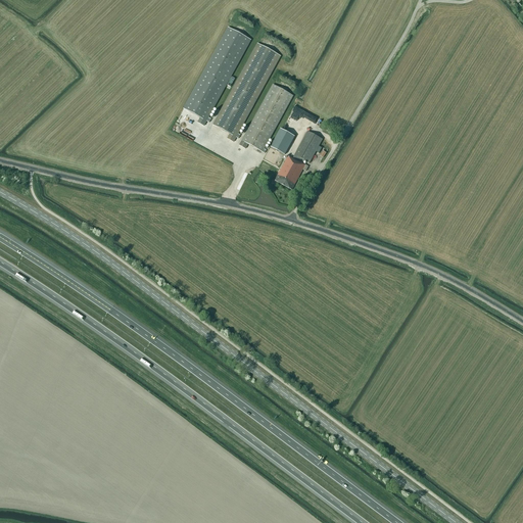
[(250,41),(228,28),(184,109),(200,119),(198,124),(203,127),(206,122),(209,123),(211,120),(208,119),(250,41)]
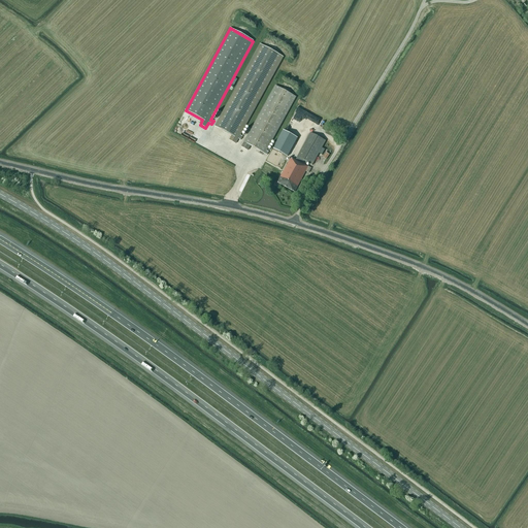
[(281,56),(258,43),(212,125),(230,134),(227,139),(233,142),(281,56)]
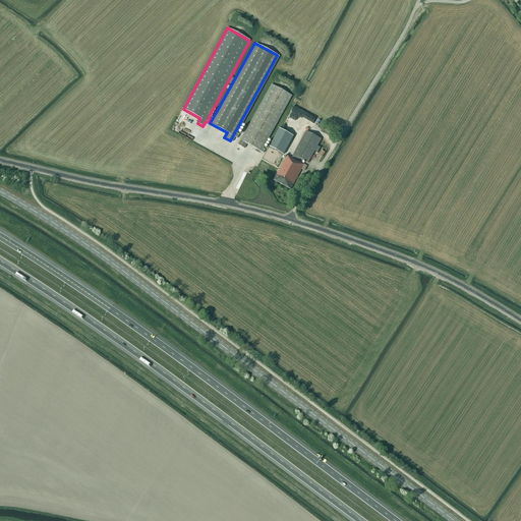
[(241,140),(238,146),(244,149),(247,143),(256,150),(255,152),(258,153),(259,151),(264,153),(266,151),(263,149),(292,96),(285,92),(287,89),(281,85),(279,89),(272,84),(241,140)]
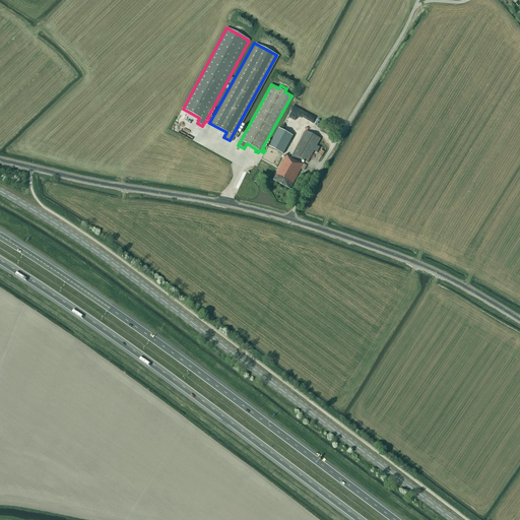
[(294,137),(279,129),(269,147),(283,155),(294,137)]
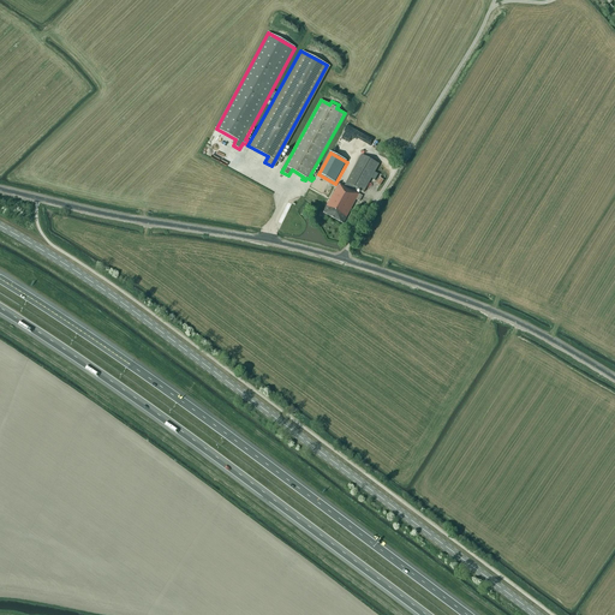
[(357,193),(358,190),(364,192),(380,165),(362,155),(344,187),(339,185),(323,213),(344,224),(357,199),(359,202),(363,196),(357,193)]
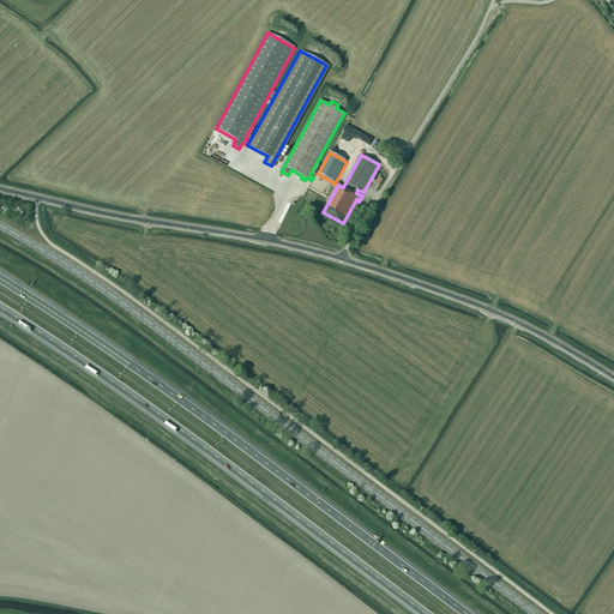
All buildings are outlined.
